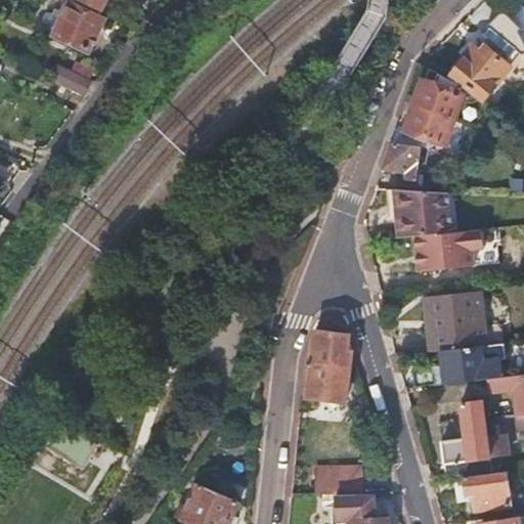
[(98,15),(102,8),(86,0),(70,0),(63,13),(54,34),(89,49),(103,18),(98,15)]
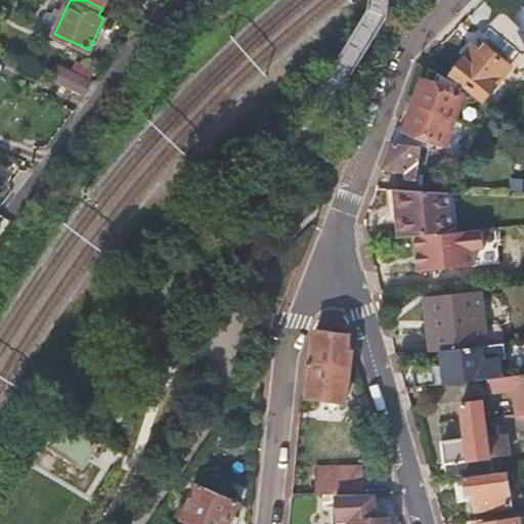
[(514,2),(503,13),(512,23),(522,11),(514,2)]
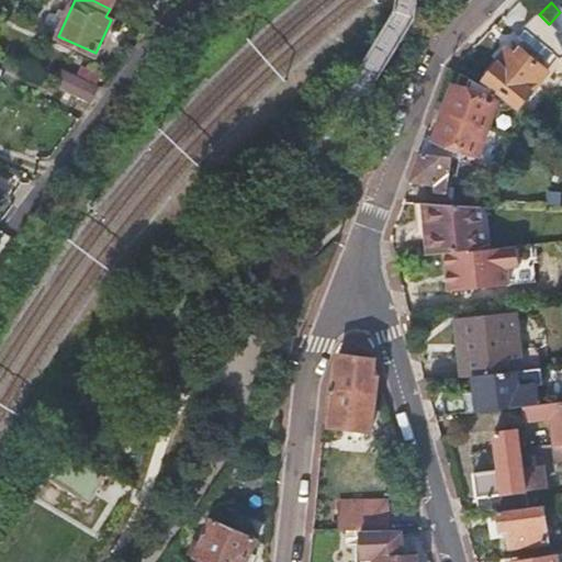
[(48,32),(58,36),(68,14),(58,10),(48,32)]
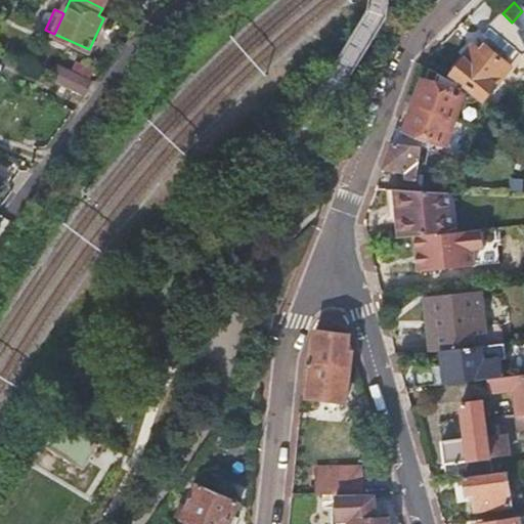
[(523,12),(522,11),(512,23),(523,40),(523,38),(523,12)]
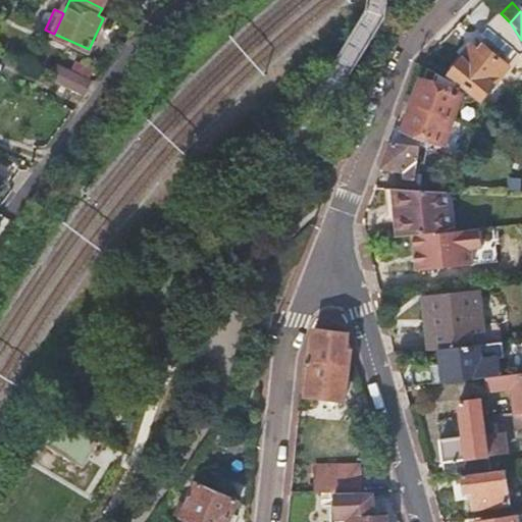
[(451,75),(460,83),(466,87),(483,100),(509,67),(490,52),(485,57),(473,48),(451,75)]
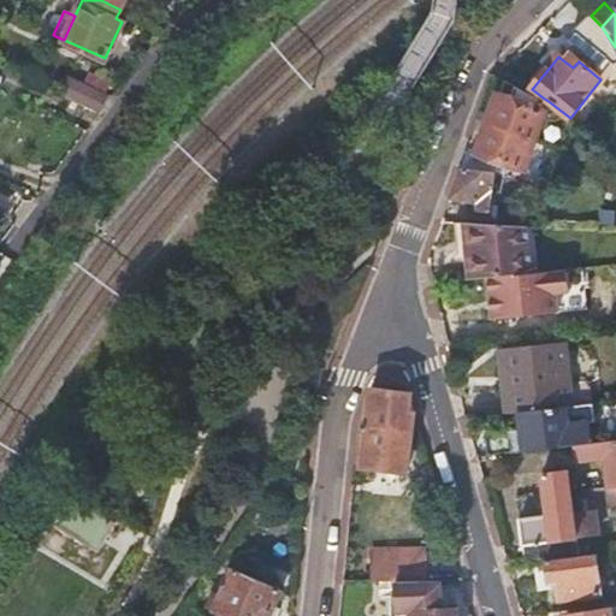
[(58,94),(96,112),(106,94),(67,76),(58,94)]
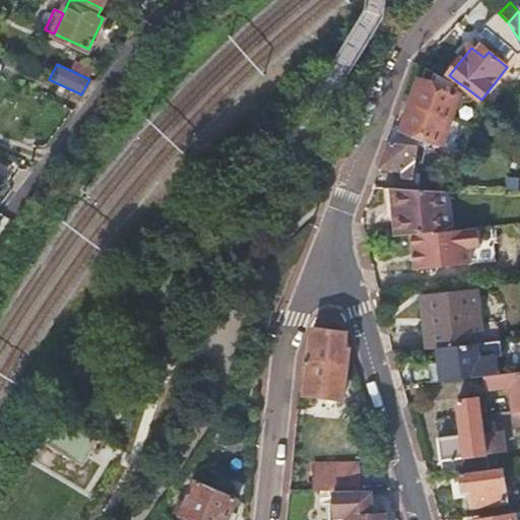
[(455,83),(424,68),(418,81),(460,96),(464,86),(458,82),(455,83)]
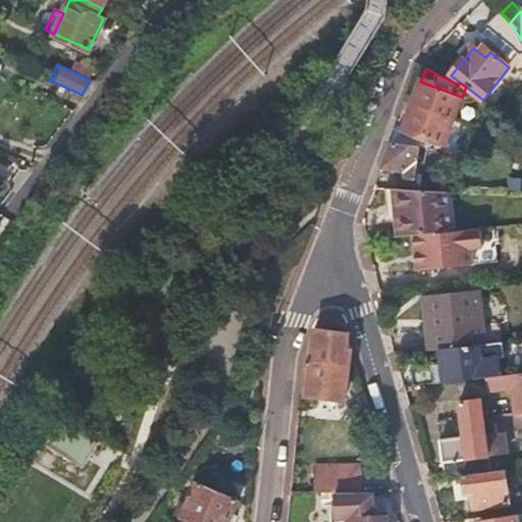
[(420,82),(411,106),(453,120),(454,119),(462,97),(420,82)]
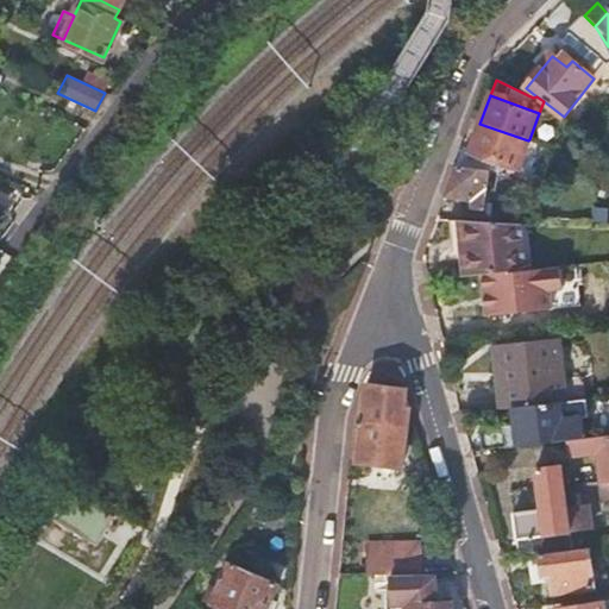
[(471,151),(463,149),(456,168),(490,173),(489,174),(490,174),(491,162),(518,170),(528,140),(479,124),(471,151)]
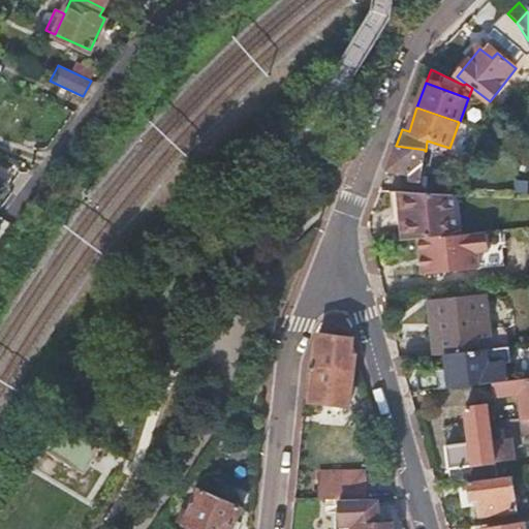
[(426,150),(396,146),(387,172),(411,175),(410,183),(422,184),(425,151),(426,150)]
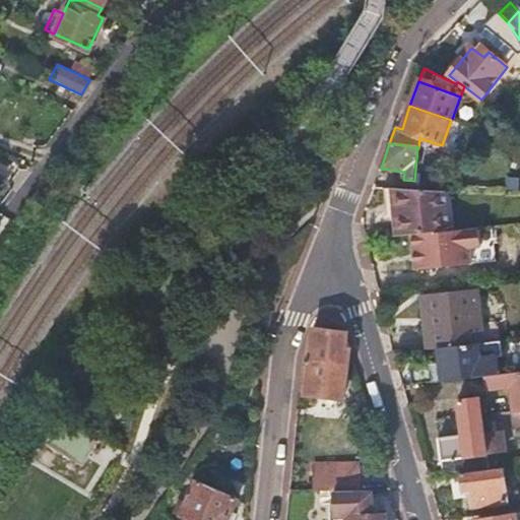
[(393,238),(442,232),(439,191),(413,190),(383,188),(384,189),(396,190),(398,207),(390,207),(392,222),(399,221),(401,236),(393,236),(393,238)]
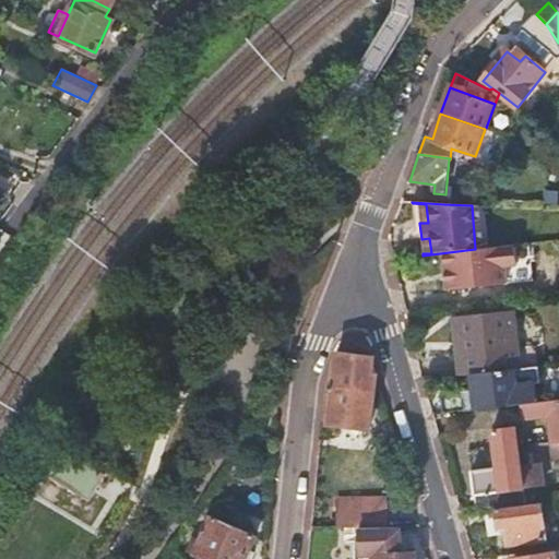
[(414,224),(419,223),(428,223),(426,204),(413,203),(414,224)]
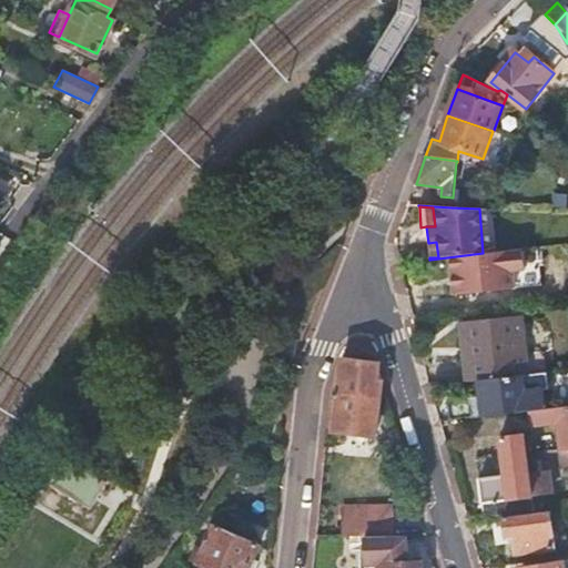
[(483,253),(497,252),(493,210),(479,209),(483,253)]
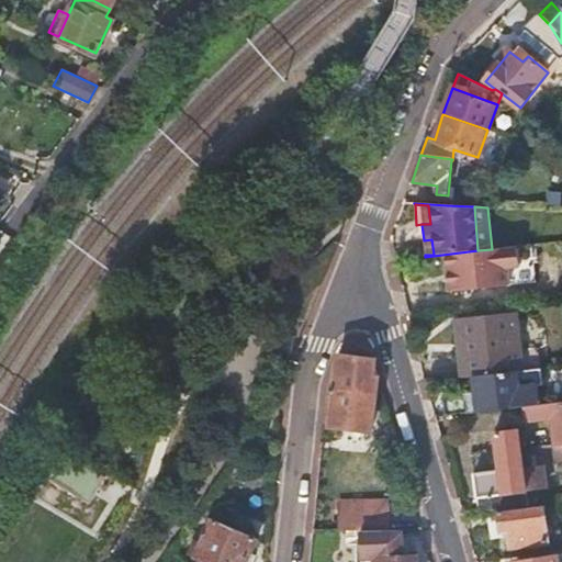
[(424,240),(425,255),(434,255),(431,239),(424,240)]
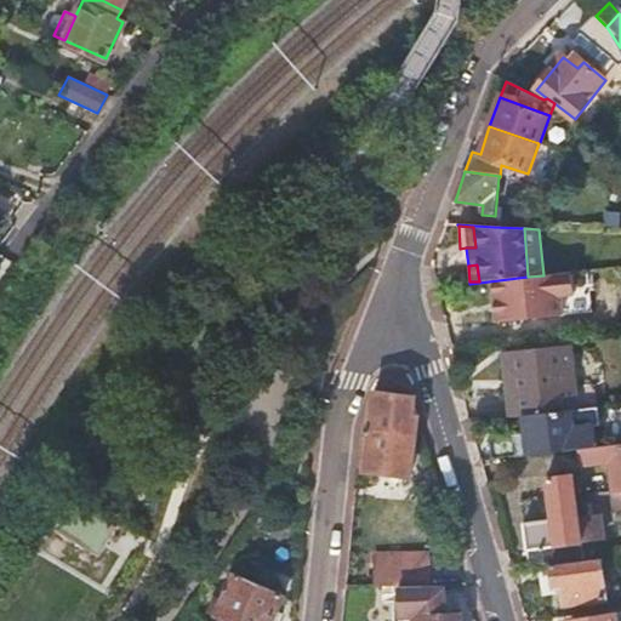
[(494,342),(552,335),(551,319),(535,322),(530,278),(486,283),(494,342)]
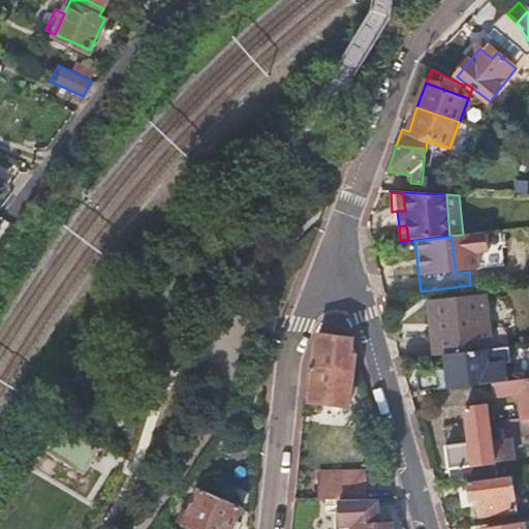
[(447,355),(487,350),(492,349),(486,298),(430,303),(437,356),(447,355)]
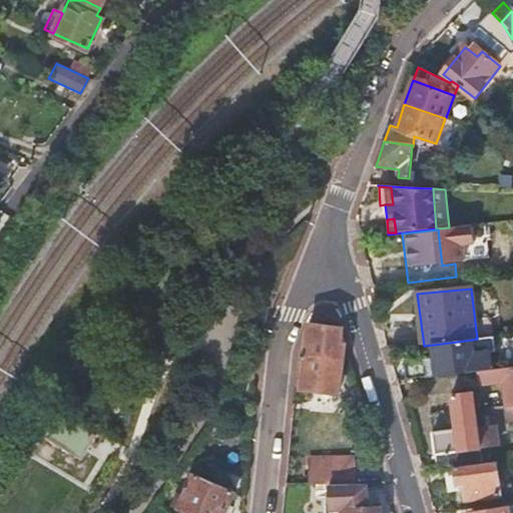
[(339,394),(345,345),(340,328),(311,325),(305,338),(300,389),(339,394)]
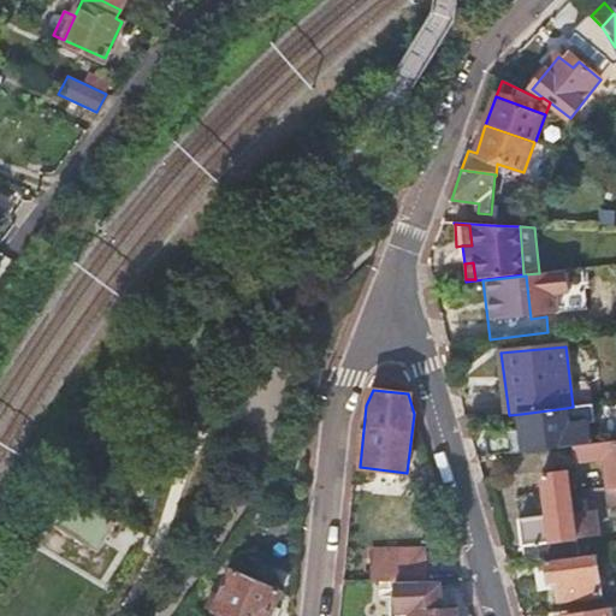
[(526,454),(576,448),(604,444),(603,437),(592,438),(590,422),(569,425),(567,408),(521,414),(526,454)]
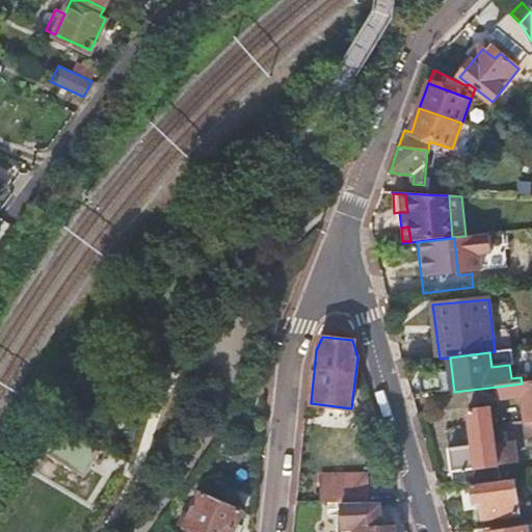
[(420,378),(423,396),(446,393),(446,389),(449,388),(447,375),(420,378)]
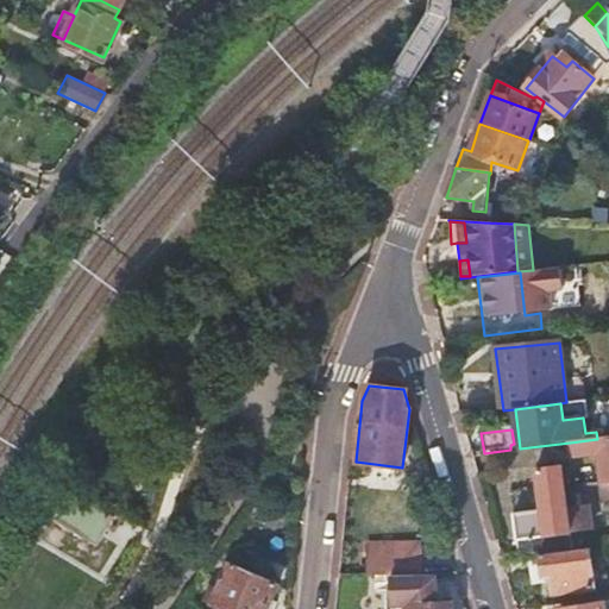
[(572,458),(608,453),(608,437),(597,439),(570,443),(572,458)]
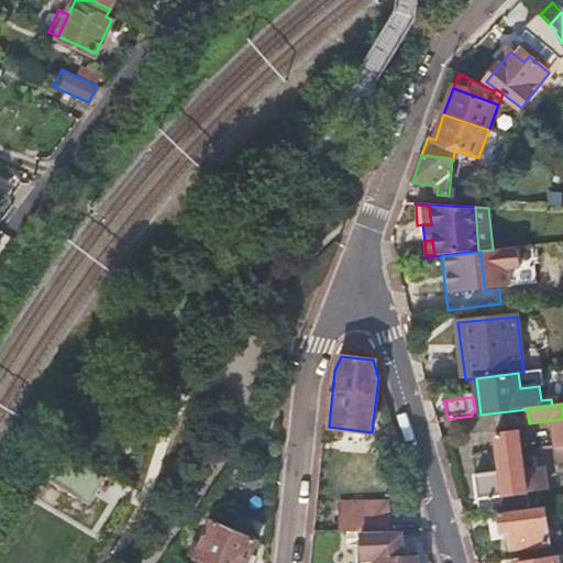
[(479,477),(485,517),(495,516),(531,510),(521,432),(499,435),(504,473),(479,477)]
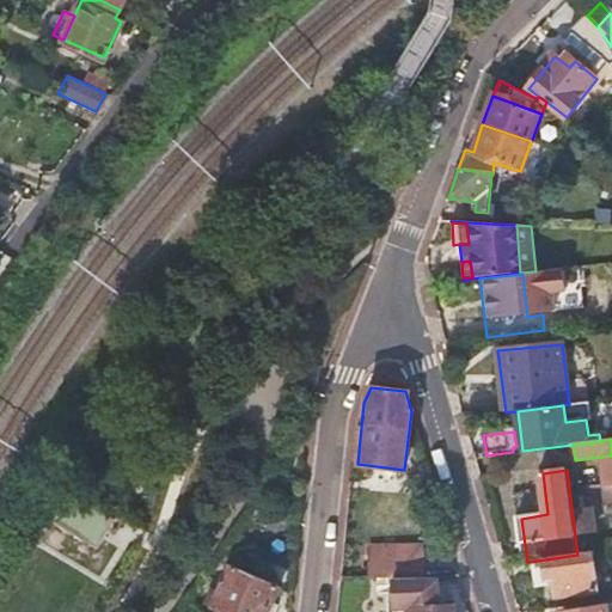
[(371,577),(390,577),(390,556),(423,556),(423,546),(371,548),(371,577)]
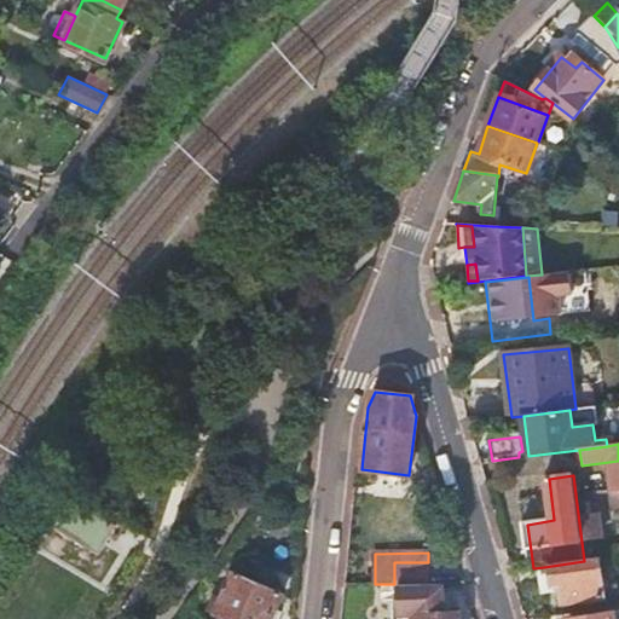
[(584,561),(544,567),(548,588),(560,588),(562,605),(605,599),(599,560),(584,561)]
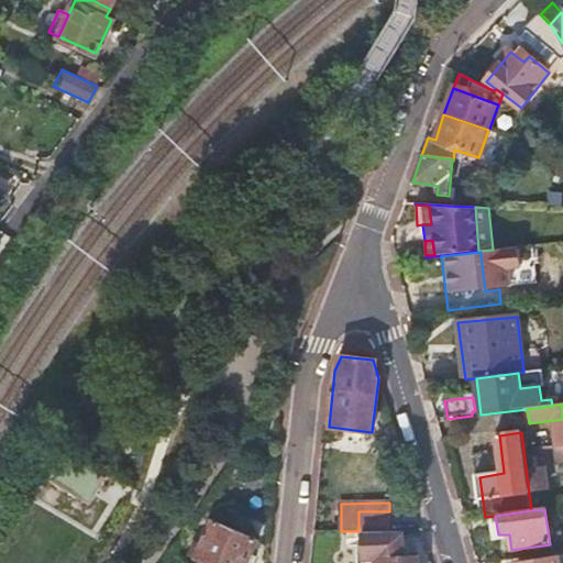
[(359,511),(359,531),(363,530),(367,530),(390,530),(389,511),(359,511)]
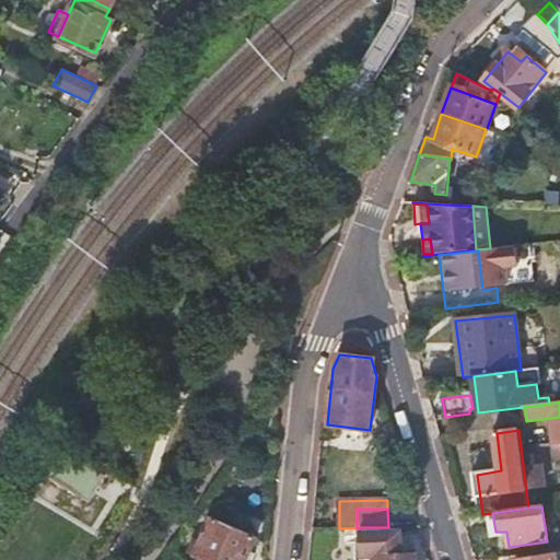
[(206,559),(244,559),(256,536),(210,514),(193,553),(206,559)]
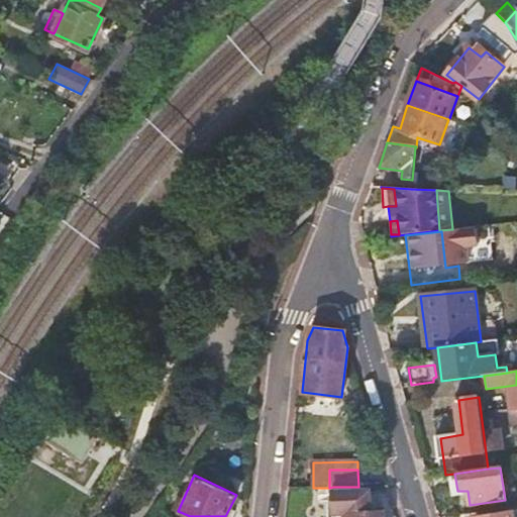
[(383,516),(383,510),(367,510),(367,487),(363,487),(337,487),(333,487),(333,516),(383,516)]
